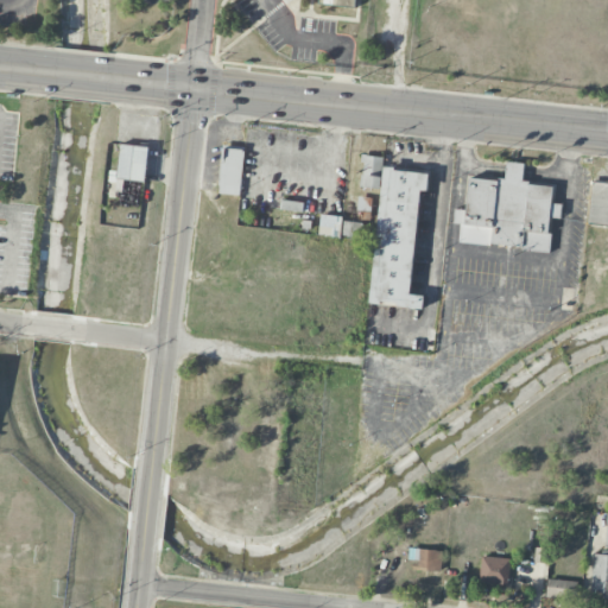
[(149,146),(120,144),(118,172),(111,172),(109,182),(116,183),(115,191),(122,192),(124,181),(145,183),(149,146)]
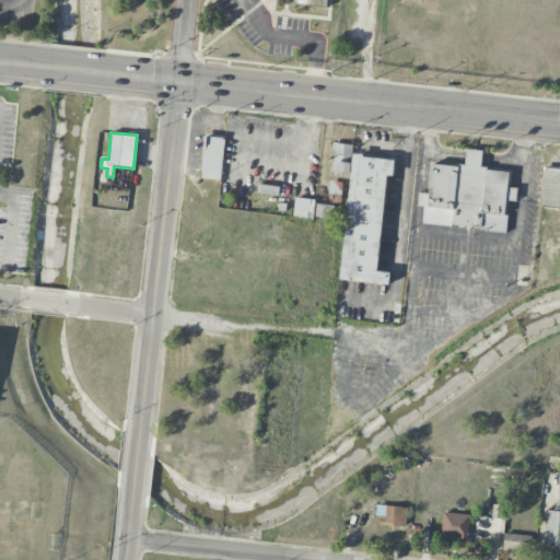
[(202,179),(222,179),(223,137),(203,137),(202,179)]
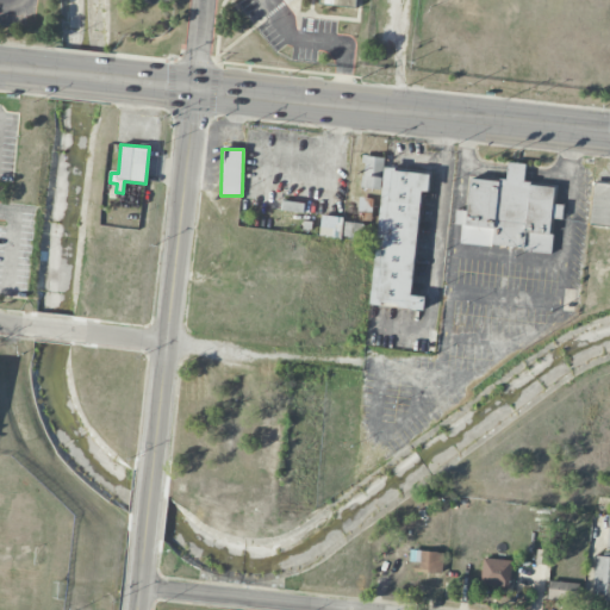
[(551,251),(553,218),(562,219),(564,205),(553,204),(554,187),(524,185),(526,165),(508,162),(506,181),(470,179),(467,211),(456,210),(455,225),(462,225),(460,244),(551,251)]
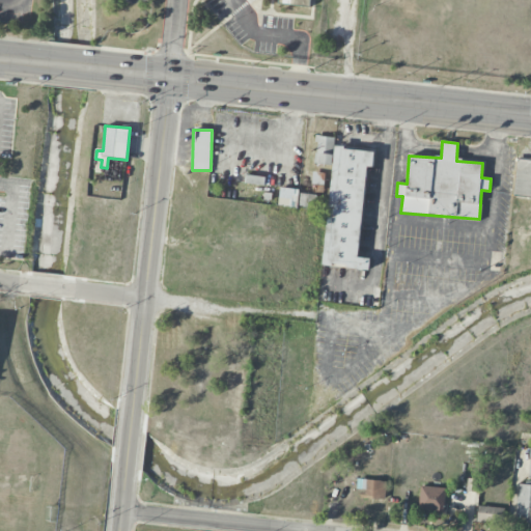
[(323,266),(369,270),(370,258),(359,257),(366,167),(373,167),(374,151),(334,147),(323,266)]
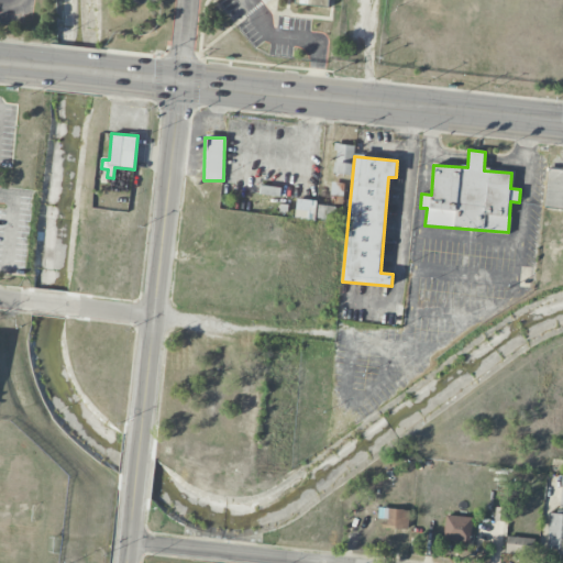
[(562,169),(547,168),(544,208),(562,208),(562,169)]
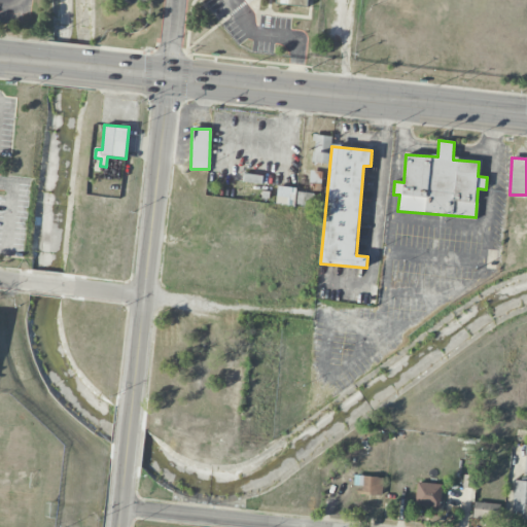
[(313,206),(314,192),(297,192),(297,187),(278,186),(277,204),(313,206)]
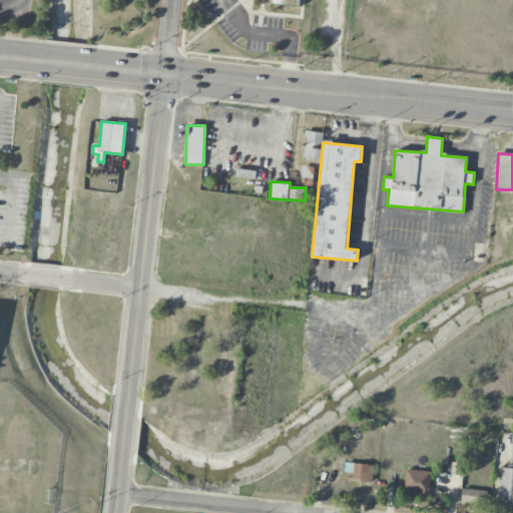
[(373,482),(373,464),(349,464),(348,473),(350,473),(350,481),(373,482)]
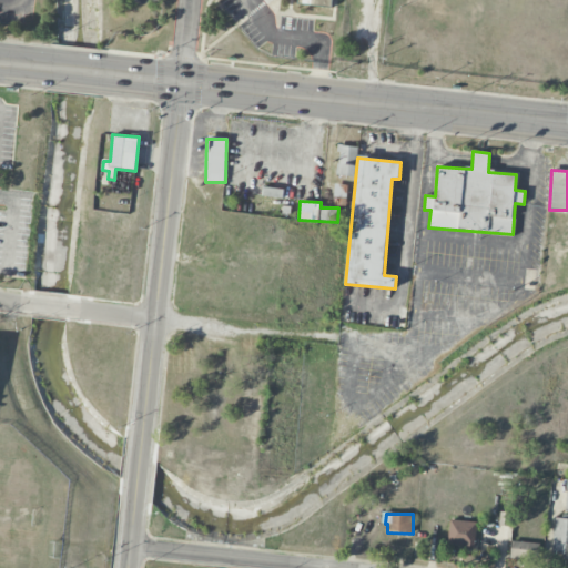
[(550,557),(567,558),(567,518),(555,517),(550,557)]
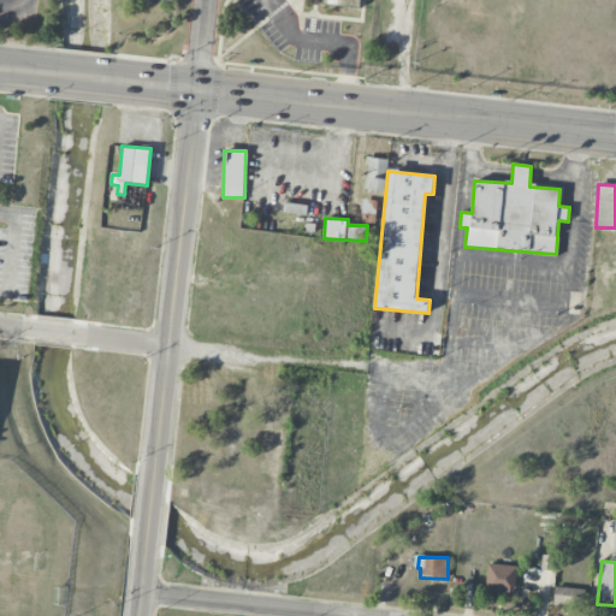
[(515,593),(517,567),(489,563),(485,591),(515,593)]
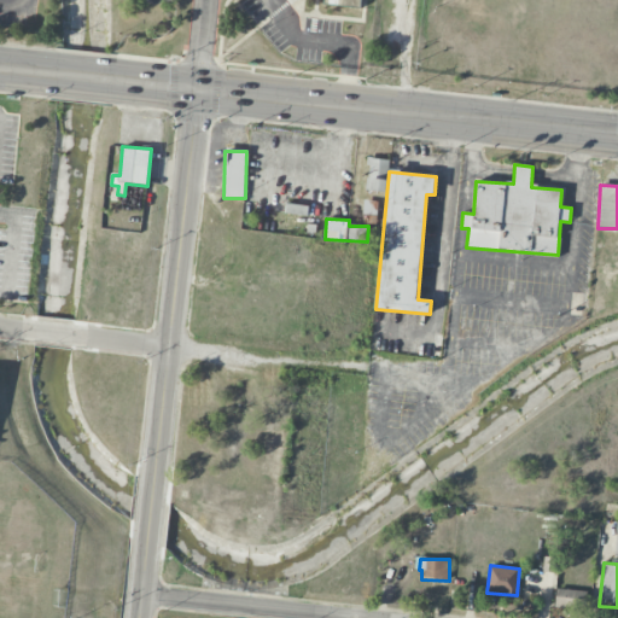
[(583,610),(584,590),(557,589),(555,607),(583,610)]
